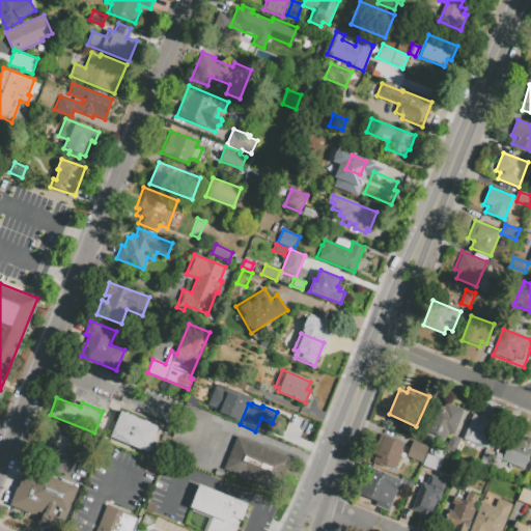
[(446,403),(465,411),(454,436),(448,434),(446,438),(427,430),(437,406),(444,409),(446,403)]
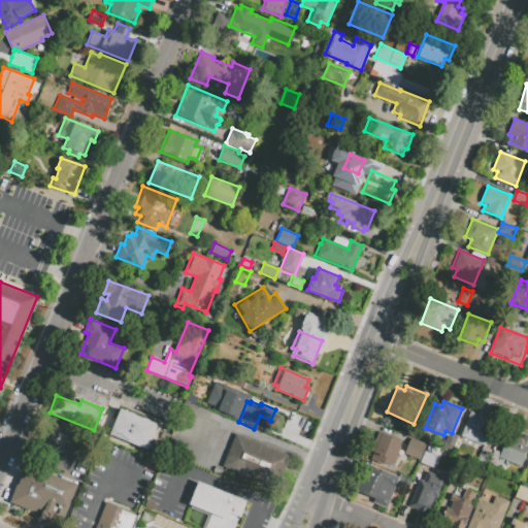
[(109,435),(147,451),(158,424),(120,409),(109,435)]
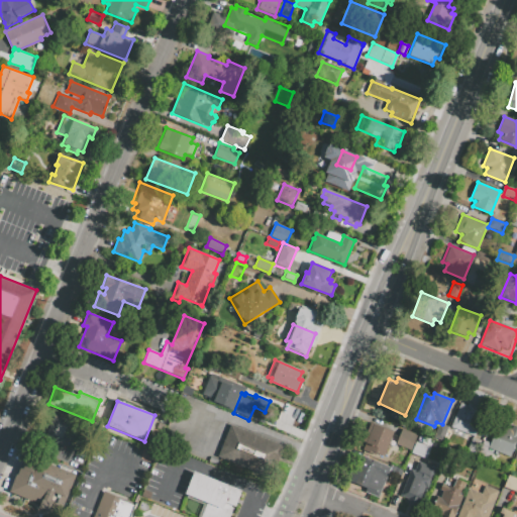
[(450,426),(475,435),(482,418),(475,415),(479,406),(469,402),(467,405),(459,403),(450,426)]
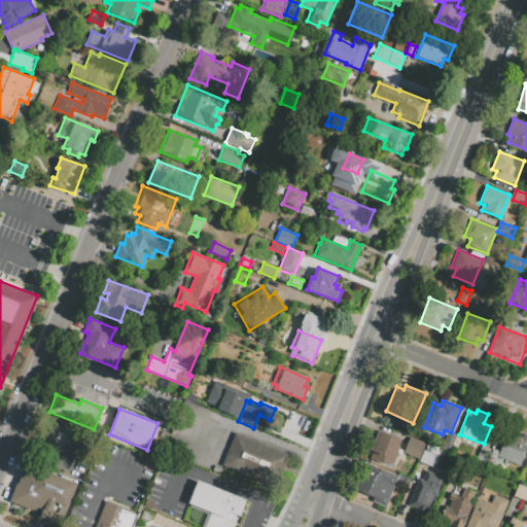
[(67,455),(76,430),(55,422),(45,447),(67,455)]
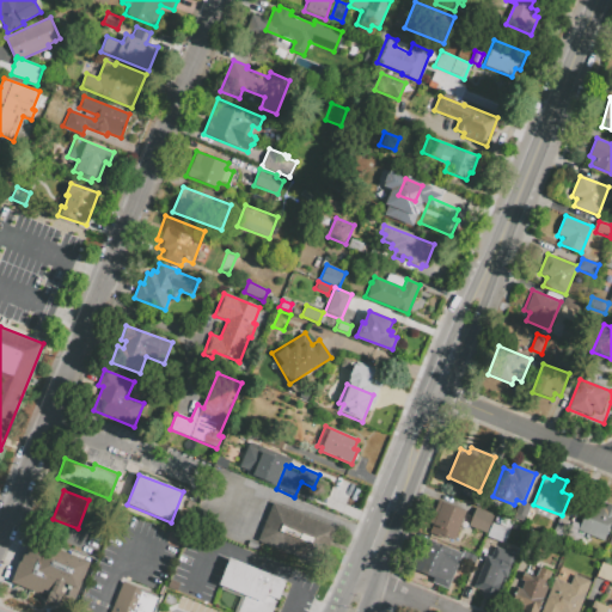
[(184,507),(187,501),(199,505),(196,512),(184,507)]
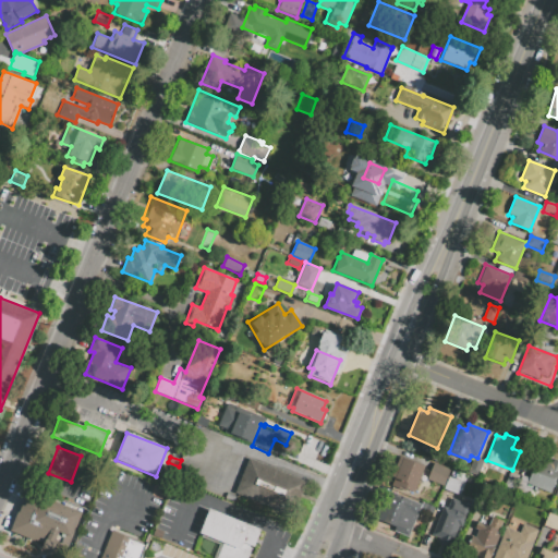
[(414,492),(425,466),(400,457),(393,475),(397,476),(392,486),(407,492),(408,489),(414,492)]
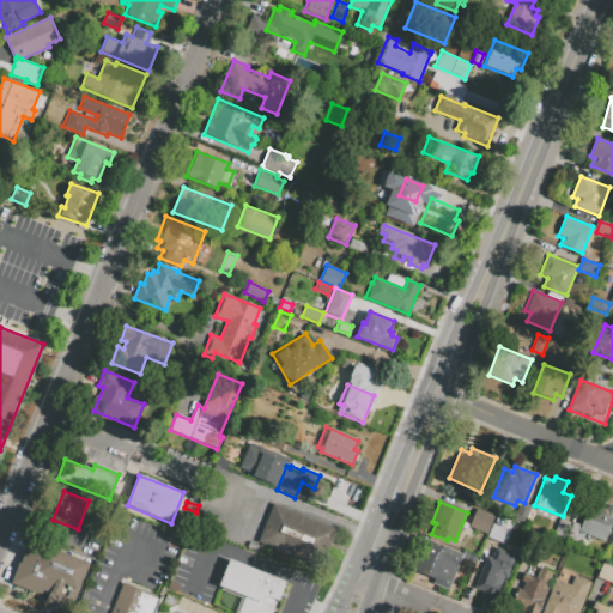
[(277,504),(261,542),(325,568),(340,529),(277,504)]
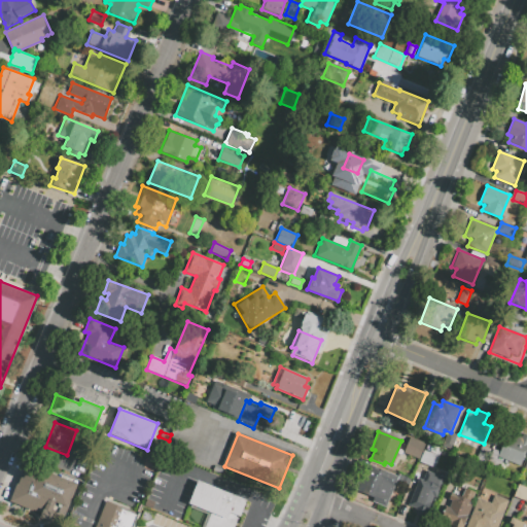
[(442,446),(452,450),(456,437),(447,433),(442,446)]
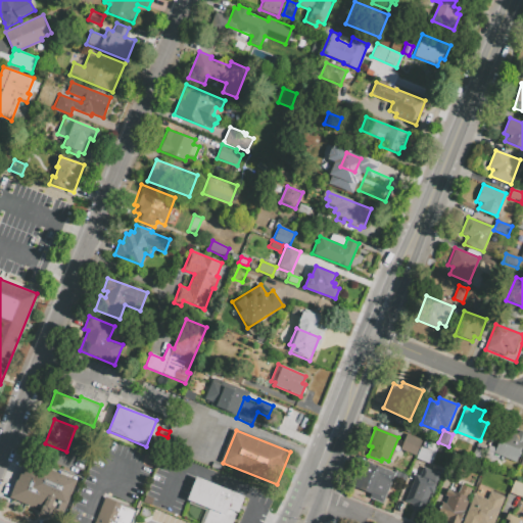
[(493,454),(517,463),(522,446),(522,432),(518,430),(516,435),(503,430),(493,454)]
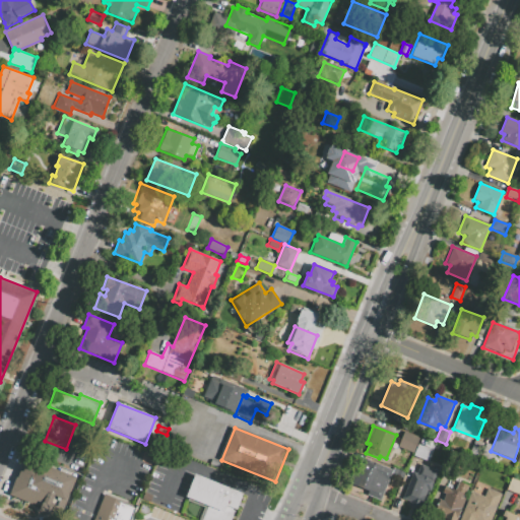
[(413,453),(419,438),(404,432),(398,447),(413,453)]
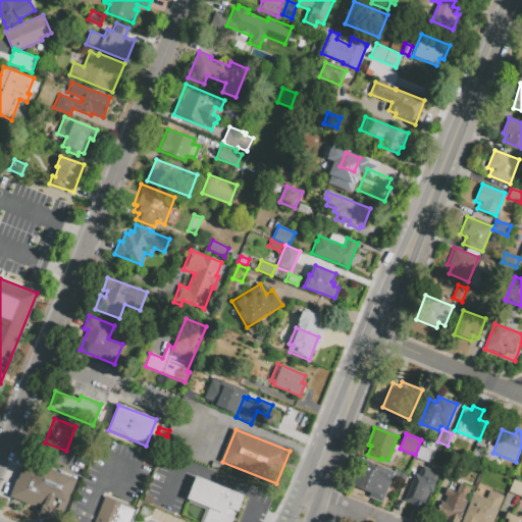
[(476,441),(486,446),(480,459),(471,455),(476,441)]
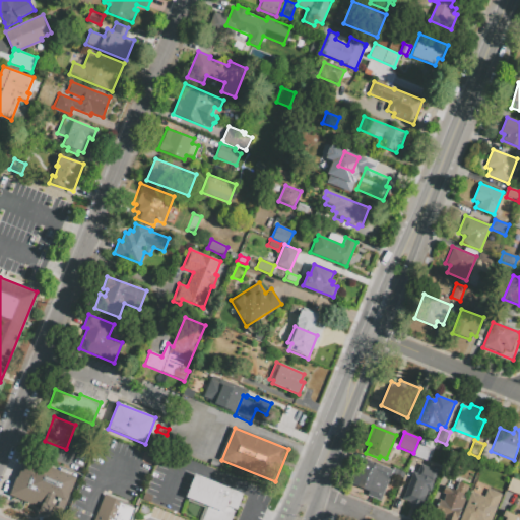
[(431,448),(426,460),(413,456),(417,444),(431,448)]
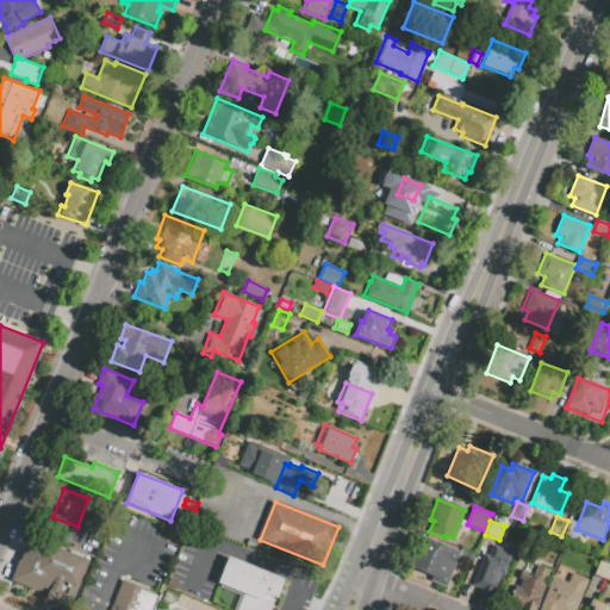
[(460,551),(447,586),(415,574),(417,566),(416,561),(425,536),(460,551)]
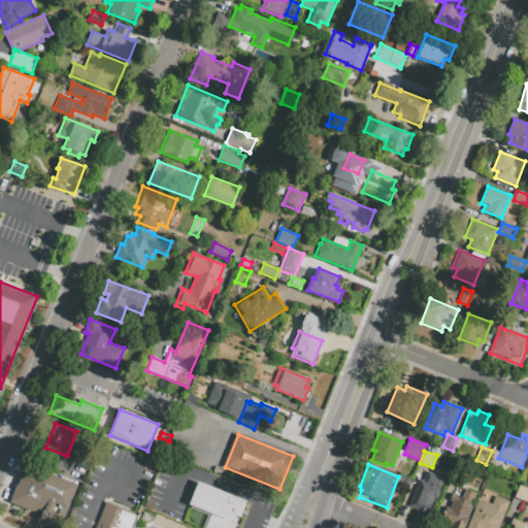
[(61,521),(52,517),(50,522),(40,518),(41,515),(10,503),(26,465),(75,485),(61,521)]
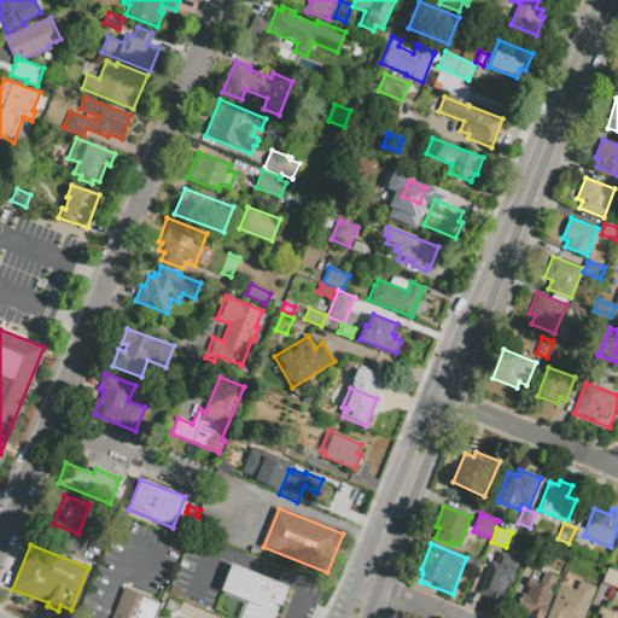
[(516,564),(500,606),(485,601),(487,598),(479,594),(491,563),(495,564),(497,557),(516,564)]
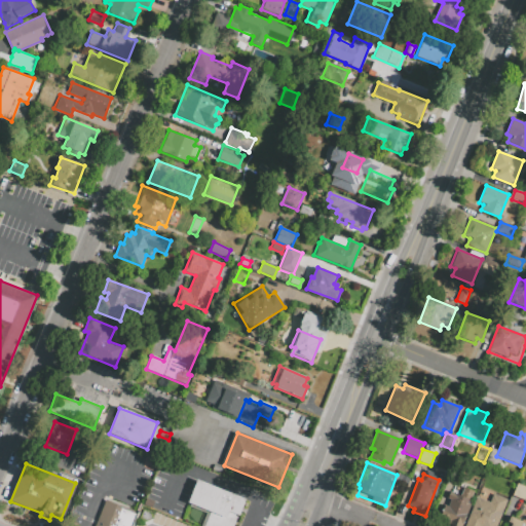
[(198,480),(189,502),(211,512),(227,518),(235,495),(198,480)]
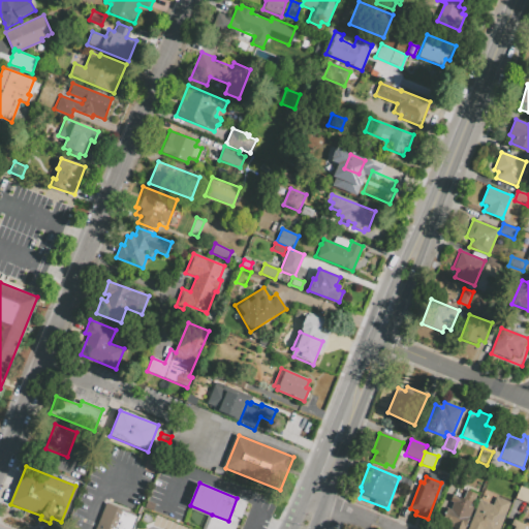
[(452,495),(474,503),(464,528),(452,528),(444,526),(450,510),(446,508),(452,495)]
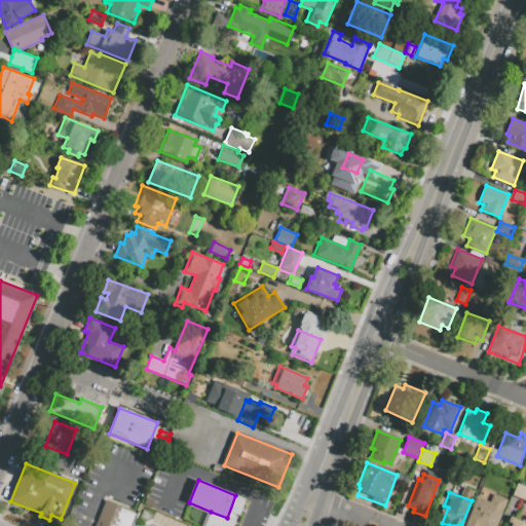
[(496,525),(508,499),(493,494),(490,501),(477,496),(464,525),(496,525)]
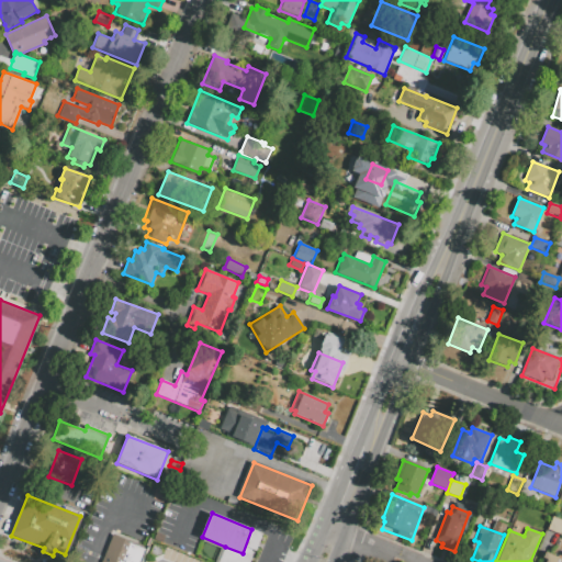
[(218,561),(249,561),(255,551),(257,551),(263,534),(251,529),(243,553),(225,547),(218,561)]
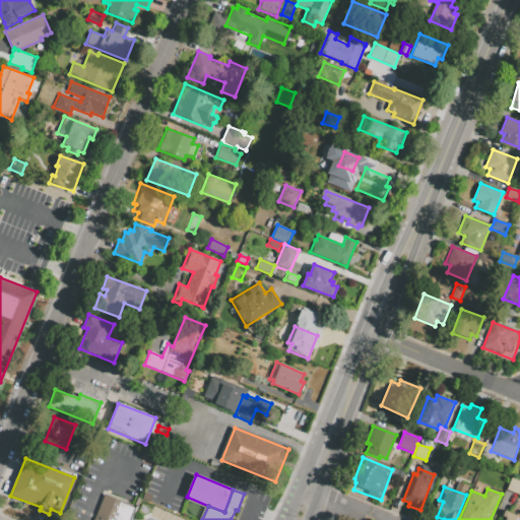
[(130,519),(136,508),(106,494),(92,519),(130,519)]
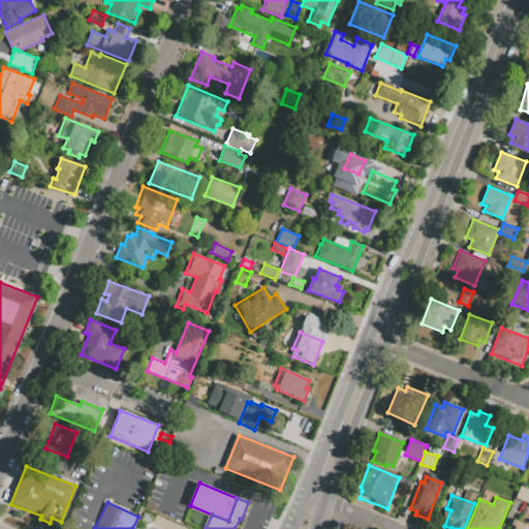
[(514,519),(528,524),(528,528),(512,528),(515,525),(511,524),(514,519)]
